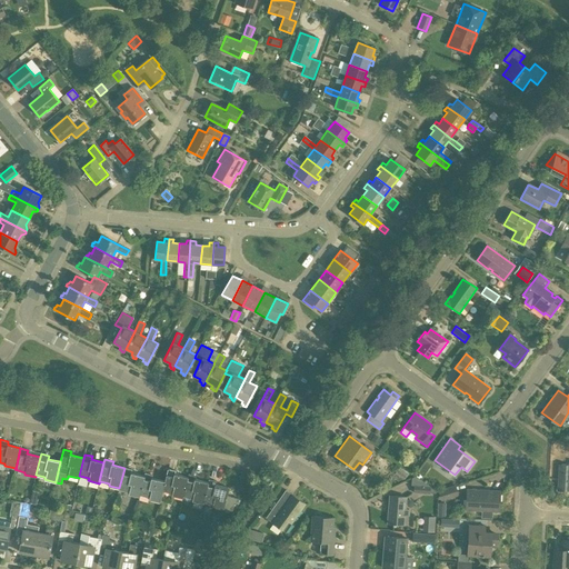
[(568,465),(558,465),(557,490),(562,491),(565,489),(568,488),(568,465)]
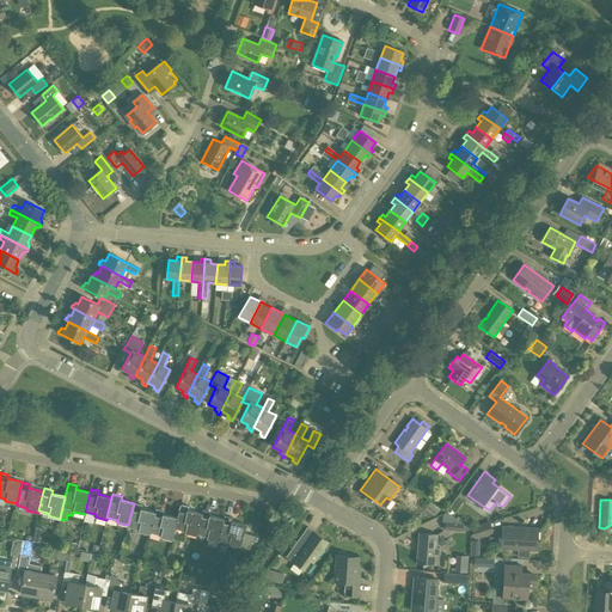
[(434,515),(440,510),(430,502),(428,506),(426,503),(424,506),(426,507),(424,508),(433,515),(434,515)]
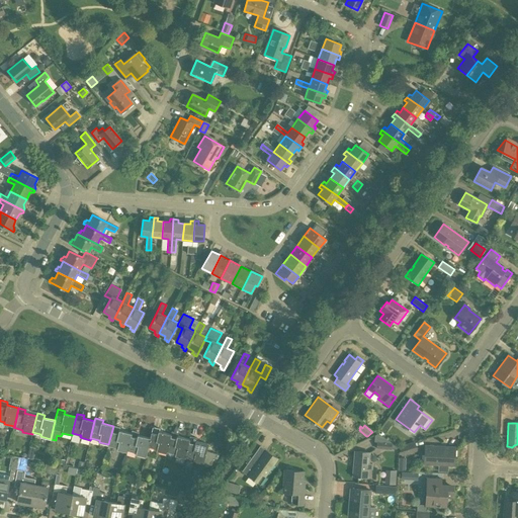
[(132,434),(131,434),(119,431),(120,428),(113,426),(108,444),(108,445),(117,448),(116,450),(126,452),(127,450),(126,450),(132,434)]
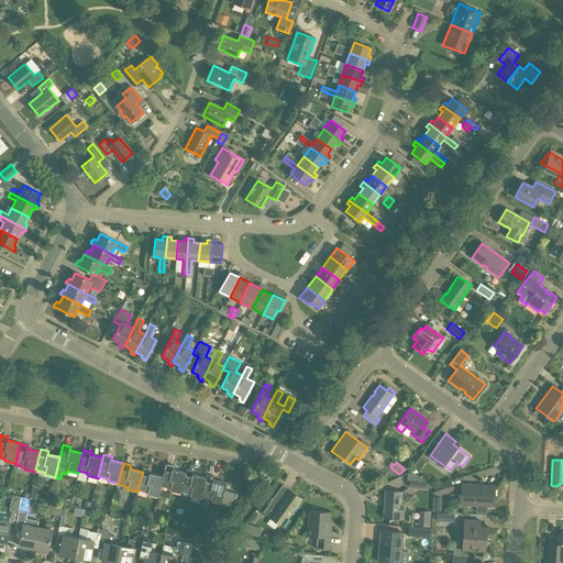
[(186,473),(173,470),(174,466),(166,464),(163,476),(161,485),(170,488),(169,489),(180,493),(181,490),(186,473)]
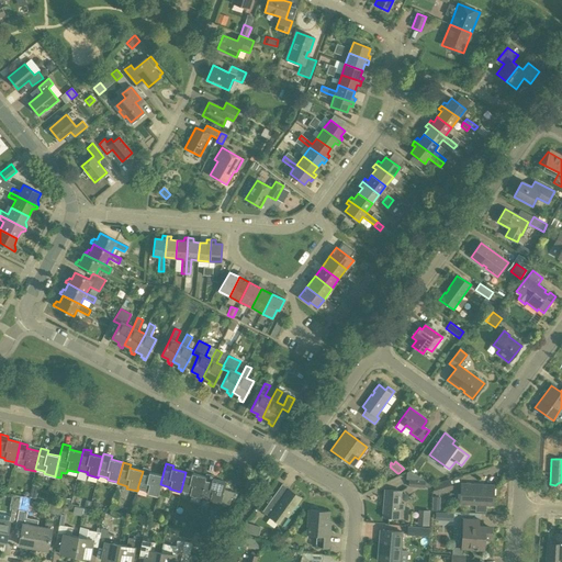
[(163,475),(149,472),(150,469),(143,468),(142,471),(143,471),(137,489),(138,489),(147,491),(147,493),(158,496),(160,484),(163,475)]
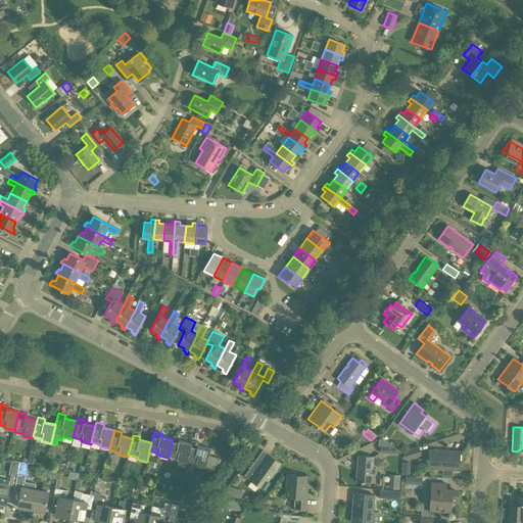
[(191,443),(180,440),(181,437),(173,436),(173,439),(169,456),(177,458),(176,460),(186,463),(187,461),(191,443)]
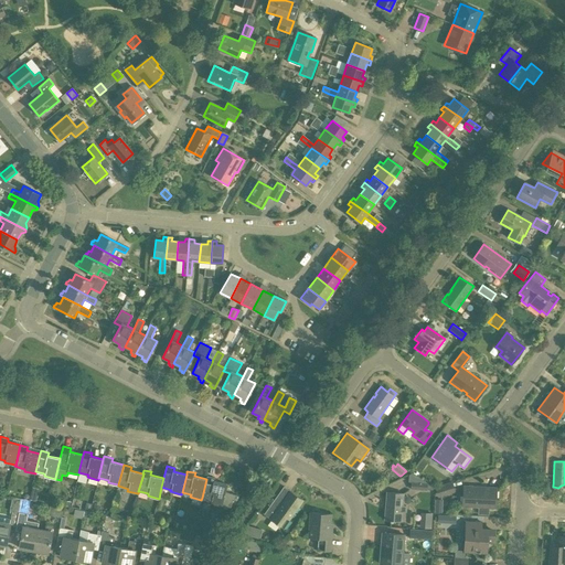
[(206,479),(202,498),(211,500),(211,502),(231,507),(232,500),(236,501),(237,496),(225,492),(227,484),(213,481),(214,478),(206,476),(206,479)]
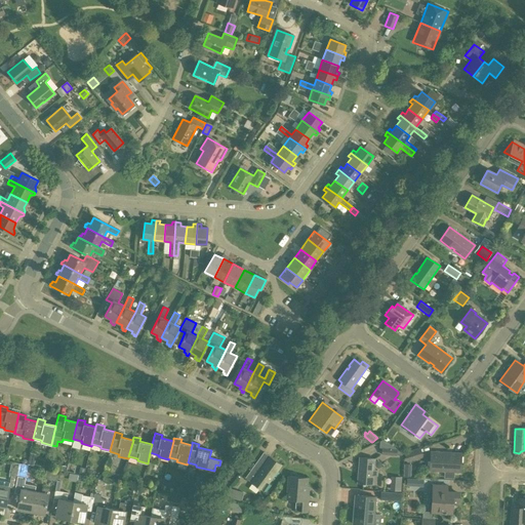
[(396,456),(397,449),(381,448),(381,455),(396,456)]
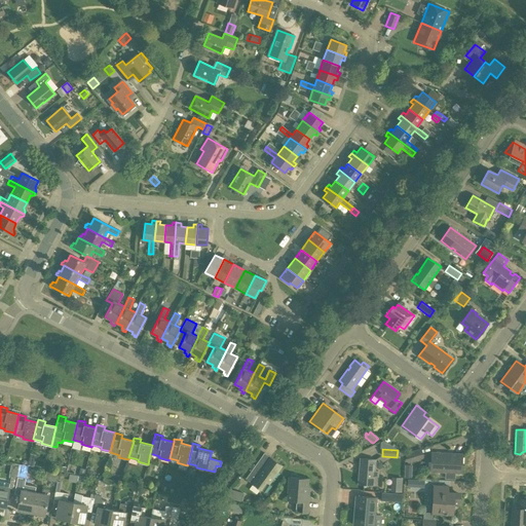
[(408,463),(423,458),(421,449),(405,454),(408,463)]
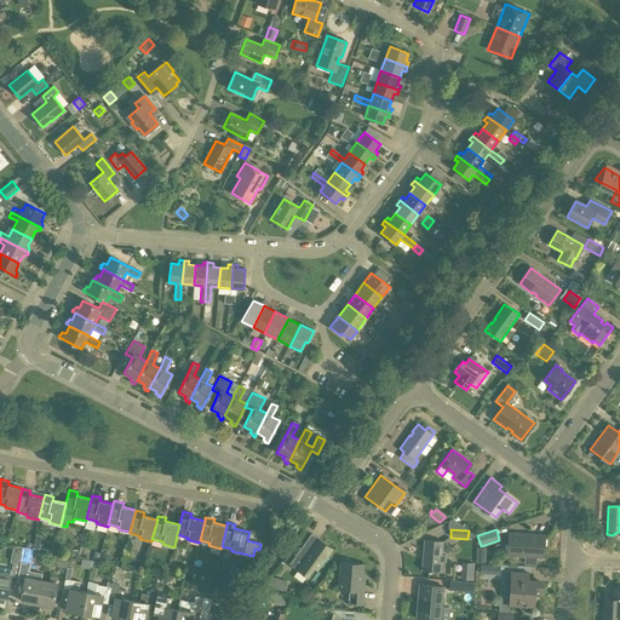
[(311,580),(333,550),(311,534),(288,564),(311,580)]
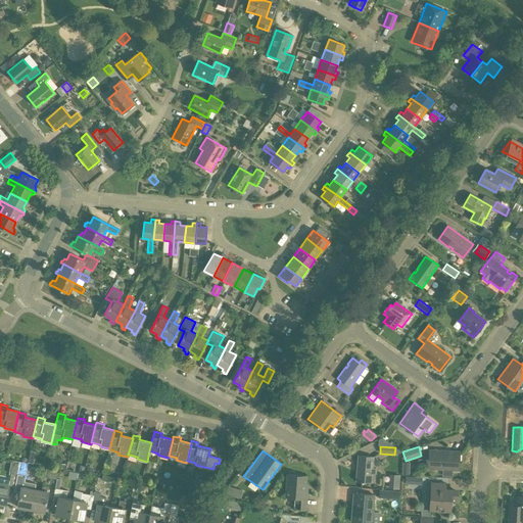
[(443,452),(439,452),(439,450),(429,450),(428,469),(458,470),(459,452),(444,450),(443,452)]
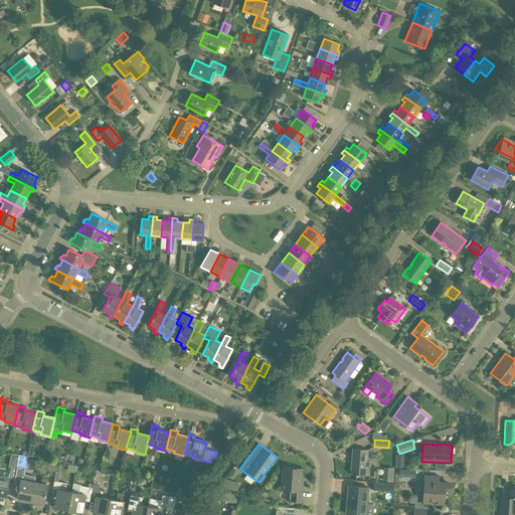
[(370,467),(370,462),(366,462),(367,451),(352,449),(350,474),(365,475),(366,467),(370,467)]
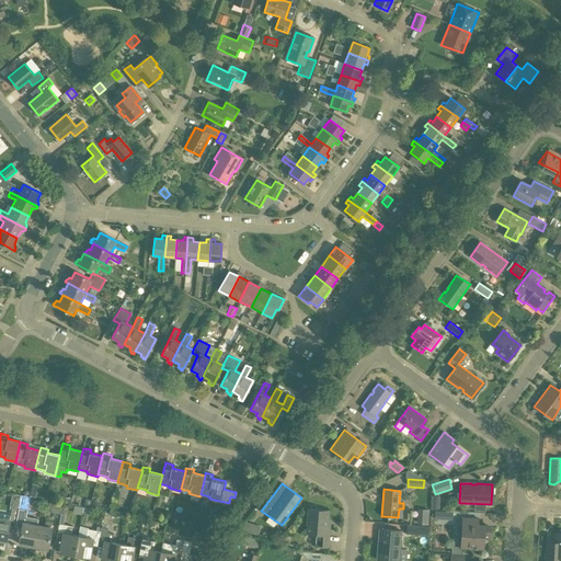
[(19,510),(21,495),(12,494),(10,507),(19,510)]
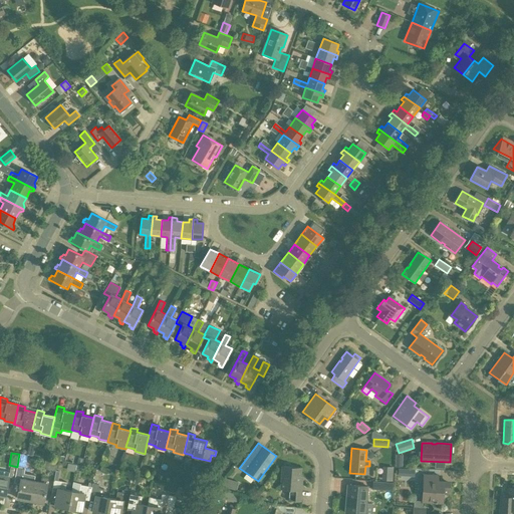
[(19,454),(17,467),(25,468),(27,456),(19,454)]
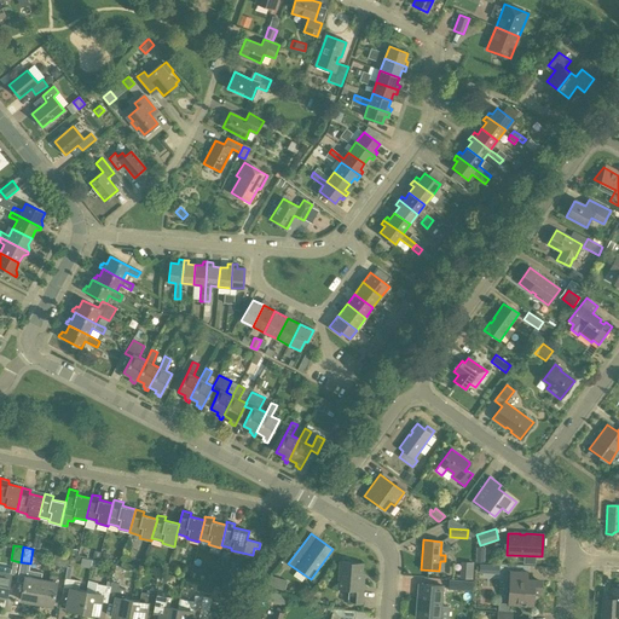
[(363,603),(364,591),(363,591),(363,586),(359,586),(362,562),(339,561),(336,589),(348,590),(347,602),(363,603)]
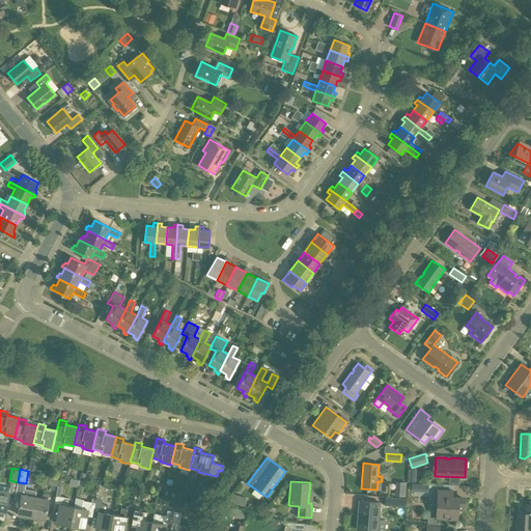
[(395,496),(403,497),(404,481),(395,481),(395,496)]
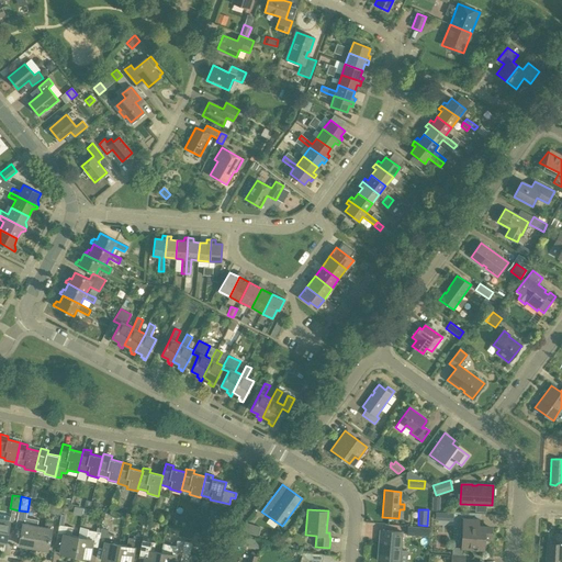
[(0,518),(0,539),(6,540),(6,542),(10,521),(0,518)]
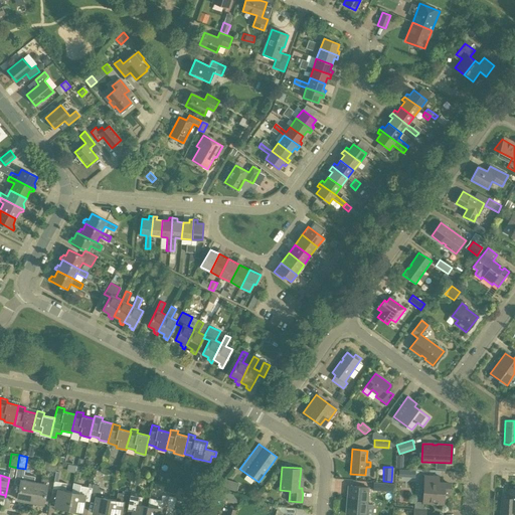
[(450,495),(451,484),(439,484),(440,476),(425,476),(423,503),(443,504),(444,495),(450,495)]
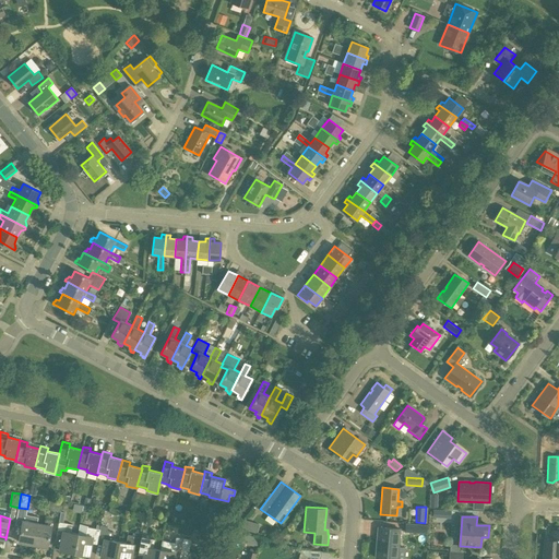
[(37,523),(33,545),(34,543),(47,545),(47,547),(52,521),(45,519),(44,525),(37,523)]
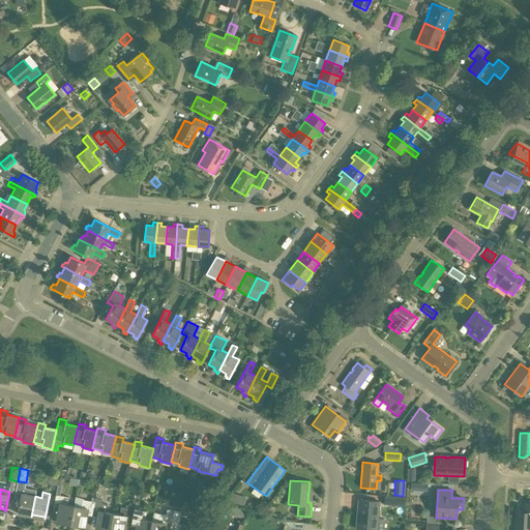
[(207,503),(211,497),(207,493),(202,500),(207,503)]
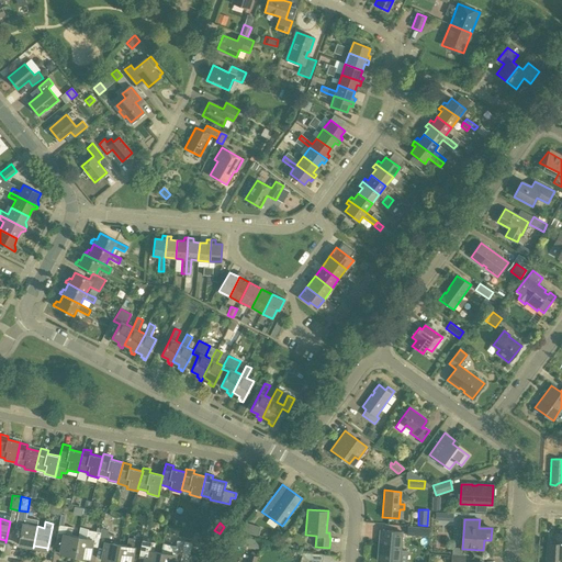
[(33,548),(37,526),(22,524),(19,544),(19,546),(20,542),(33,546),(33,548)]
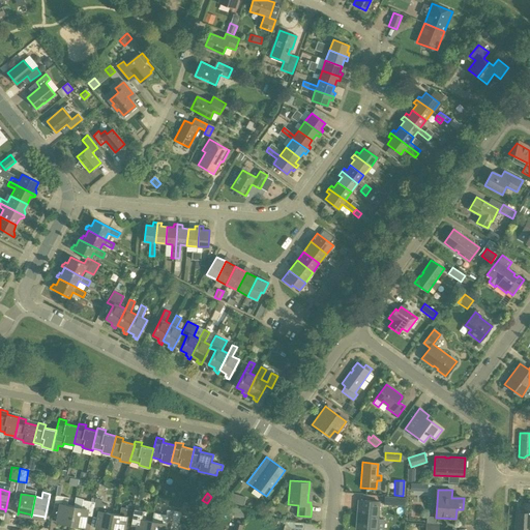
[(236,504),(239,495),(232,494),(230,502),(236,504)]
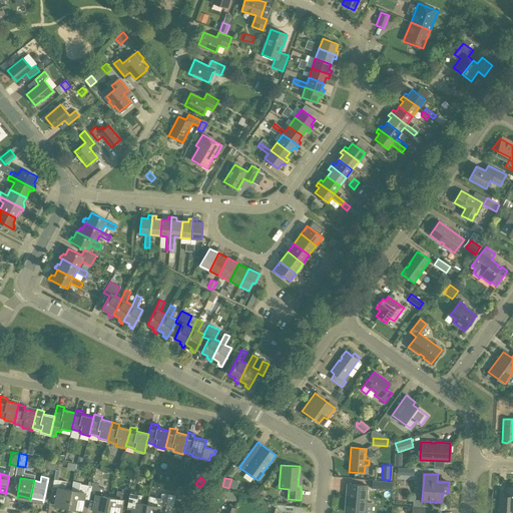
[(68,507),(71,490),(64,489),(66,481),(54,479),(51,492),(57,493),(55,505),(68,507)]
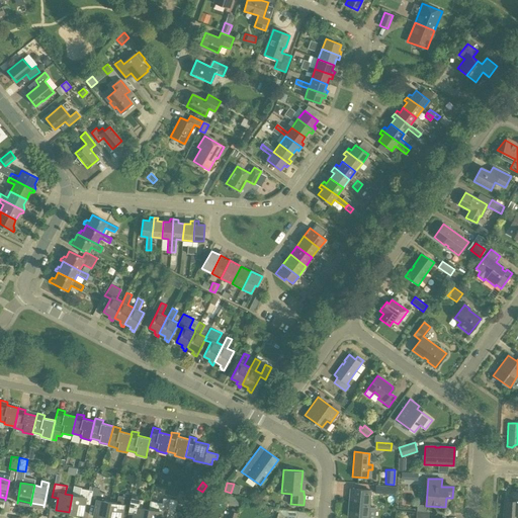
[(387,494),(389,486),(375,485),(375,493),(387,494)]
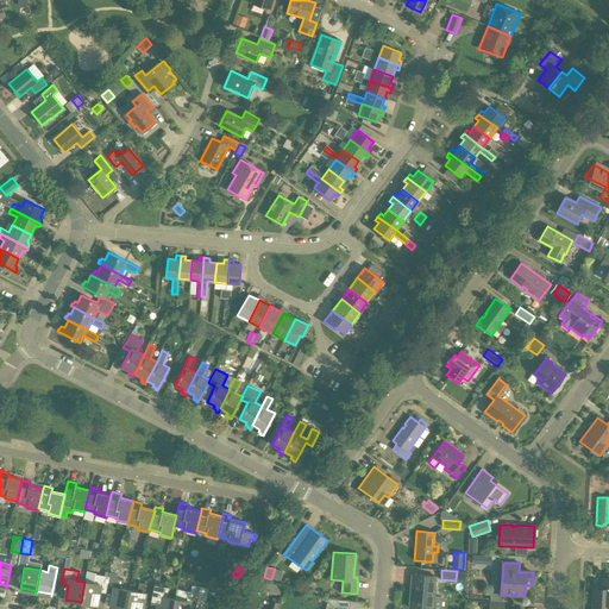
[(85,582),(81,602),(96,606),(99,591),(106,592),(110,577),(108,577),(95,575),(95,573),(87,571),(85,582)]
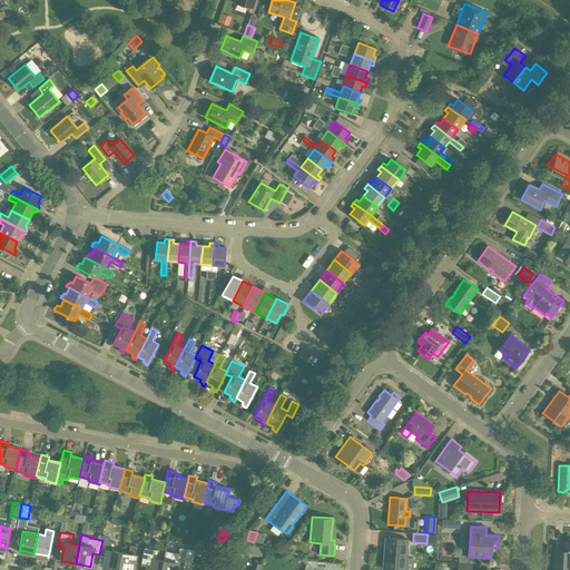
[(111,569),(117,569),(121,553),(114,551),(116,542),(109,541),(109,537),(102,536),(101,540),(102,540),(99,554),(106,556),(102,569),(111,569)]
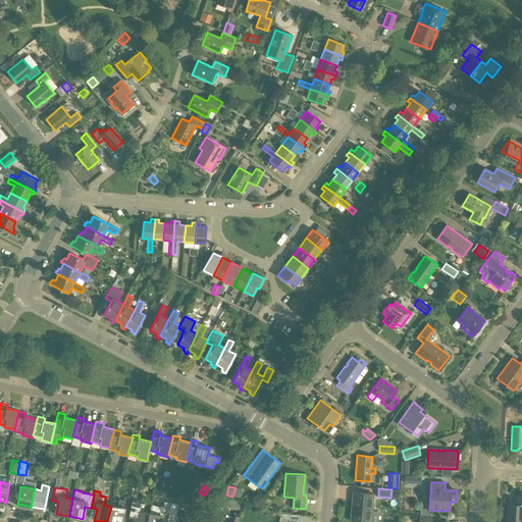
[(377,521),(378,512),(371,512),(373,494),(353,492),(351,521),(360,521),(377,521)]
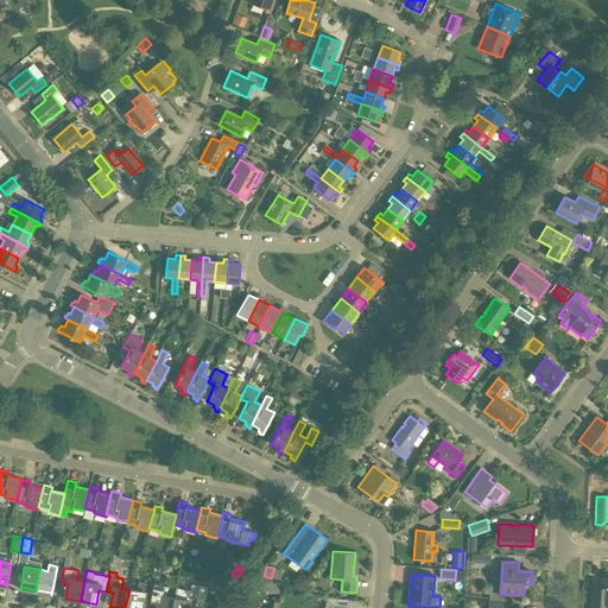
[(601,587),(593,587),(590,607),(607,607),(607,575),(606,575),(606,577),(601,577),(601,587)]
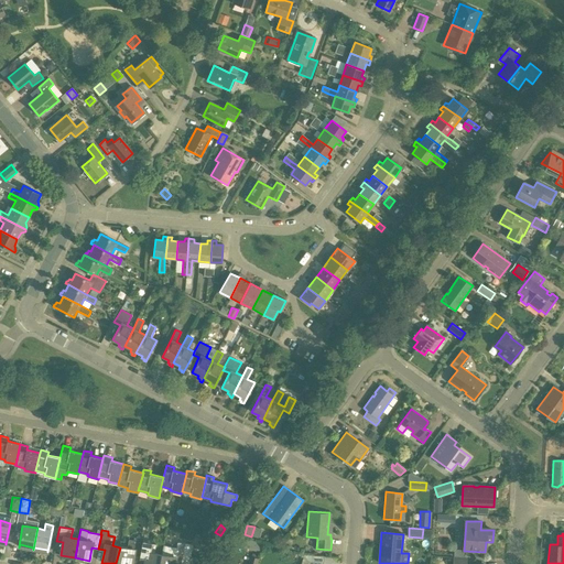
[(140,556),(143,538),(137,537),(136,541),(128,540),(127,549),(120,548),(116,563),(131,563),(133,555),(140,556)]
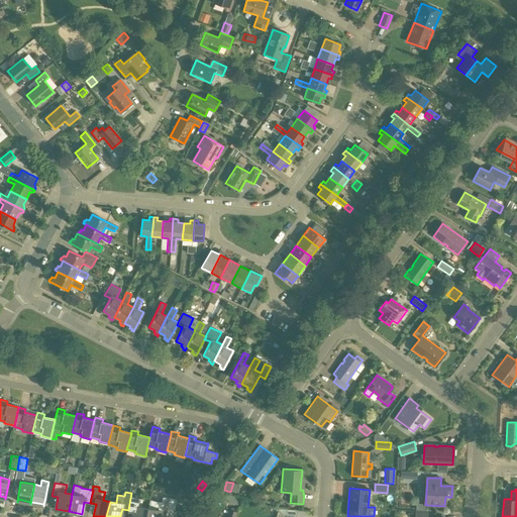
[(142,499),(139,499),(140,494),(131,492),(131,493),(128,510),(133,511),(132,516),(146,516),(148,509),(141,507),(142,499)]
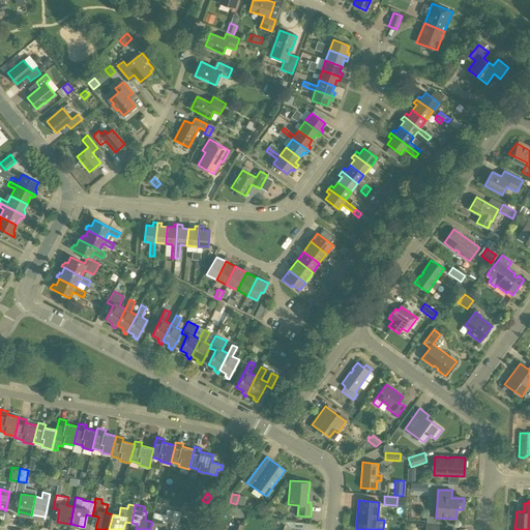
[(237,508),(235,517),(243,519),(245,510),(237,508)]
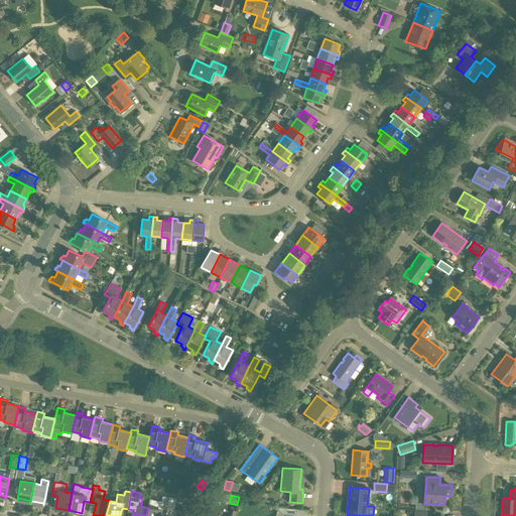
[(148,508),(146,515),(159,515),(160,515),(164,515),(165,515),(167,508),(174,509),(176,499),(163,496),(162,502),(155,501),(154,509),(148,508)]
